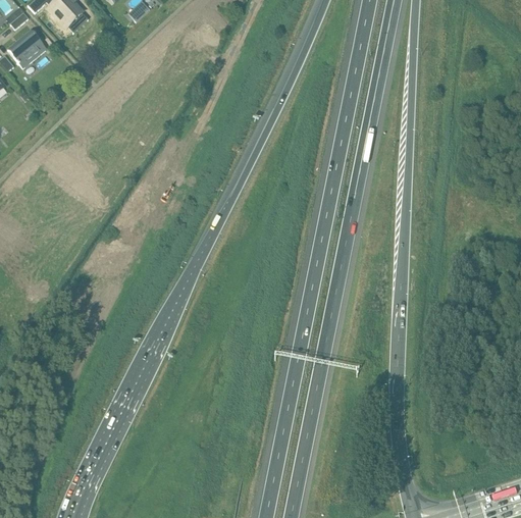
[(32,0),(29,3),(36,11),(45,2),(45,1),(44,0),(32,0)]
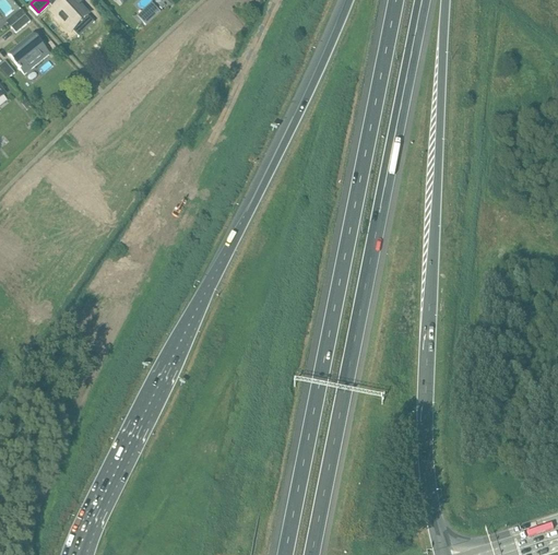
[(49,0),(48,1),(48,2),(50,0),(55,4),(52,7),(71,27),(73,26),(79,21),(85,28),(95,19),(88,11),(81,2),(84,0),(82,0),(49,0)]
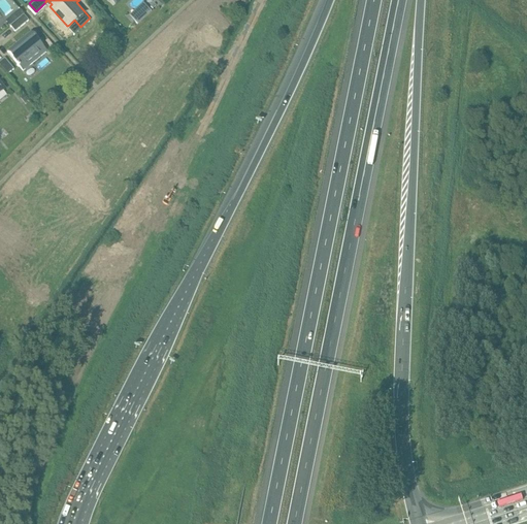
[(145,7),(135,18),(138,21),(152,8),(145,1),(142,4),(145,7)]
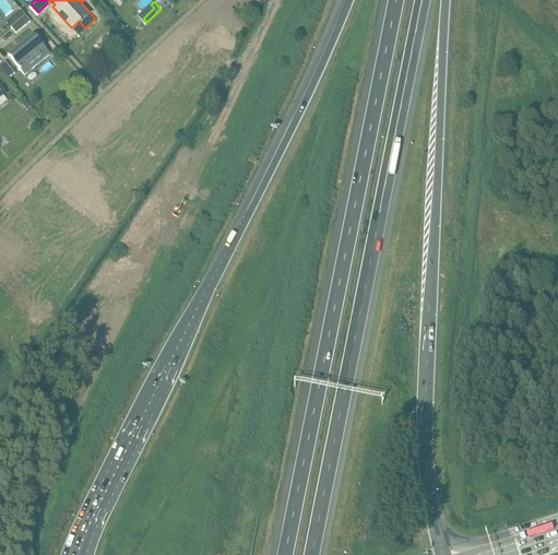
[(23,7),(16,12),(20,16),(26,12),(27,10),(23,7)]
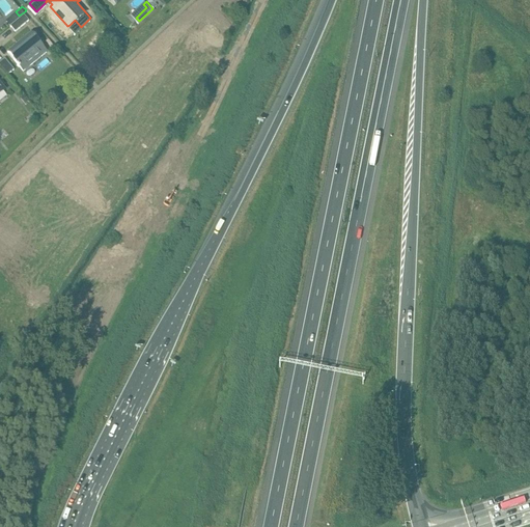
[(10,22),(16,28),(29,17),(25,11),(19,16),(10,22)]
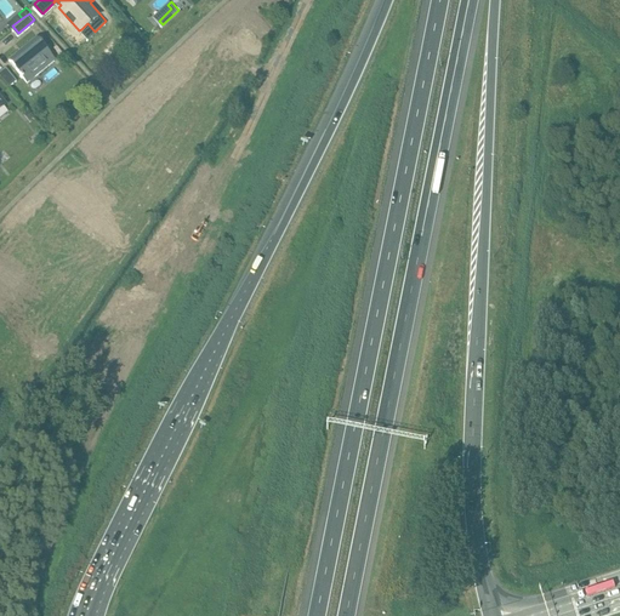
[(10,57),(17,66),(28,79),(56,57),(38,34),(23,46),(27,50),(15,61),(10,56),(10,57)]
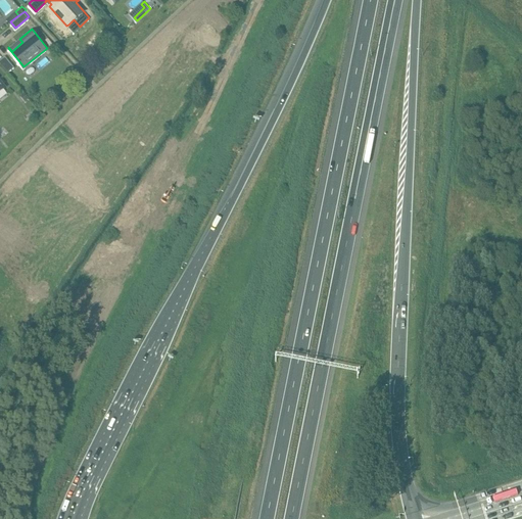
[(0,58),(0,59),(8,71),(14,65),(5,54),(0,58)]
